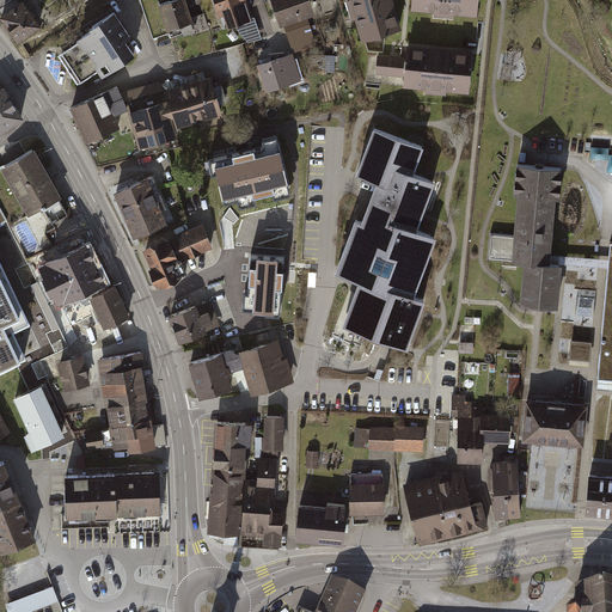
[(16,0),(0,11),(0,16),(16,38),(38,23),(23,0),(16,0)]
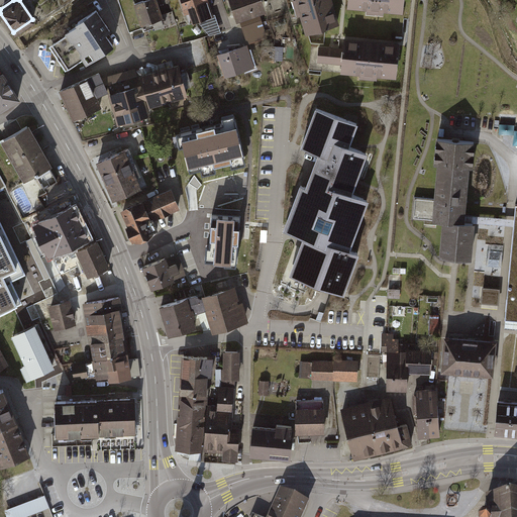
[(139,21),(133,0),(132,0),(118,0),(129,30),(141,26),(139,21)]
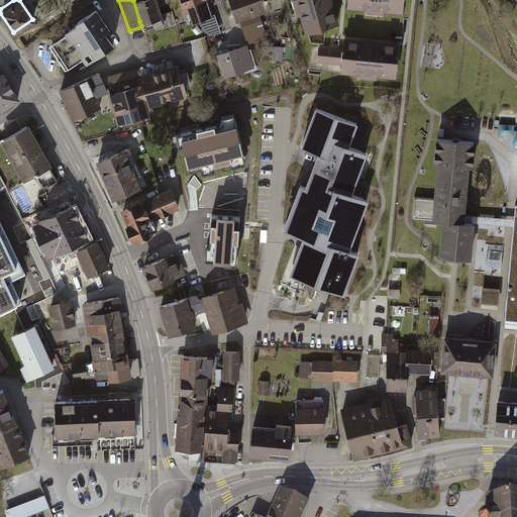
[(156,0),(133,0),(139,21),(162,14),(156,0)]
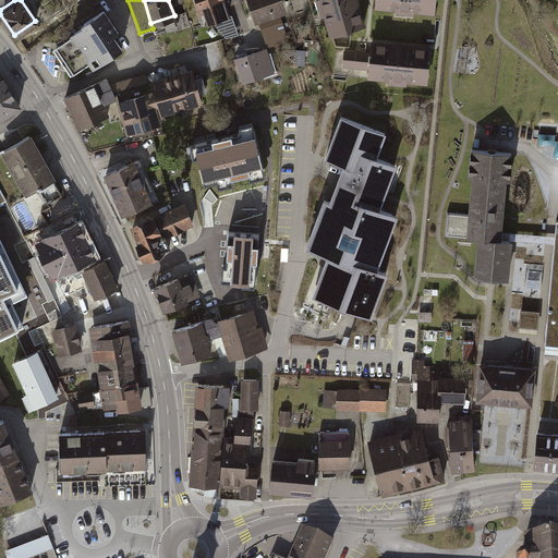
[(193,0),(198,13),(203,11),(206,23),(230,15),(225,0),(193,0)]
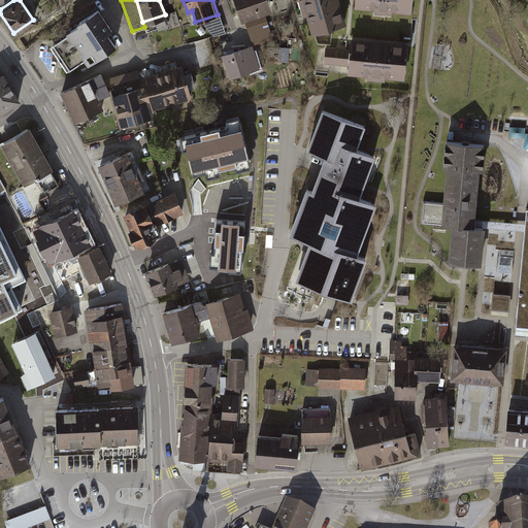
[(268,0),(234,0),(241,20),(243,19),(246,27),(267,20),(264,12),(271,9),(268,0)]
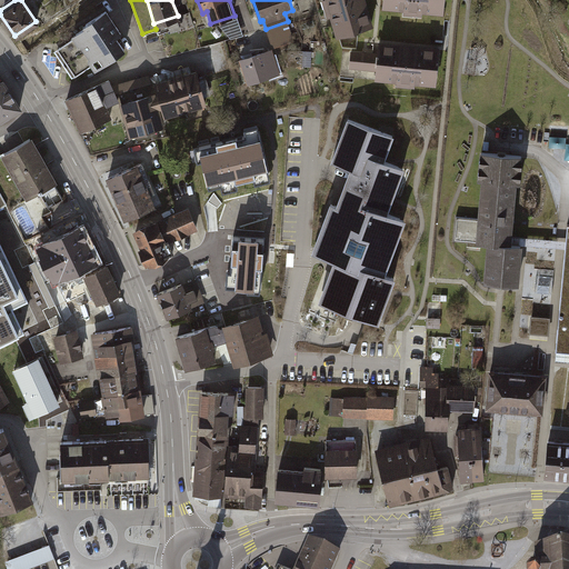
[(321,0),(327,16),(331,15),(337,33),(372,23),(365,0),(321,0)]
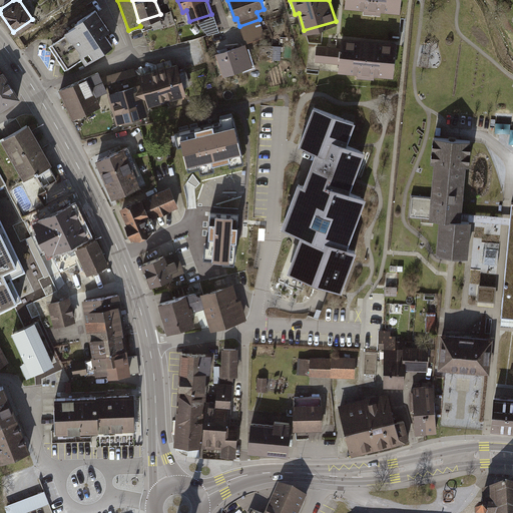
[(345,0),(345,5),(364,7),(363,11),(380,13),(381,9),(400,10),(400,0),(345,0)]
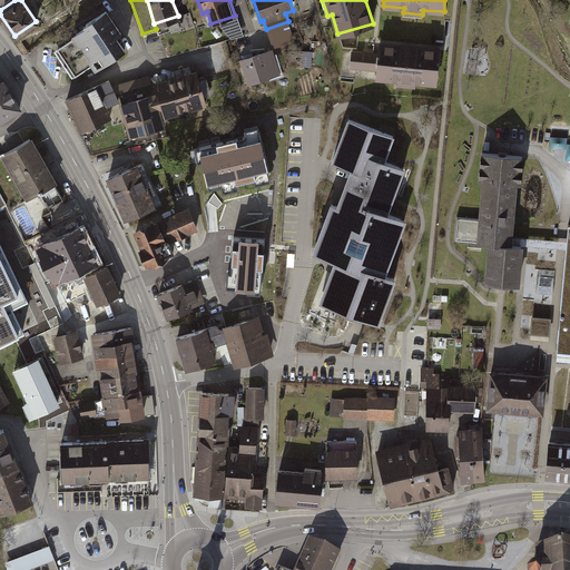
[(82,23),(69,32),(72,38),(53,50),(71,78),(90,65),(92,69),(125,47),(116,33),(121,30),(105,6),(81,21),(82,23)]
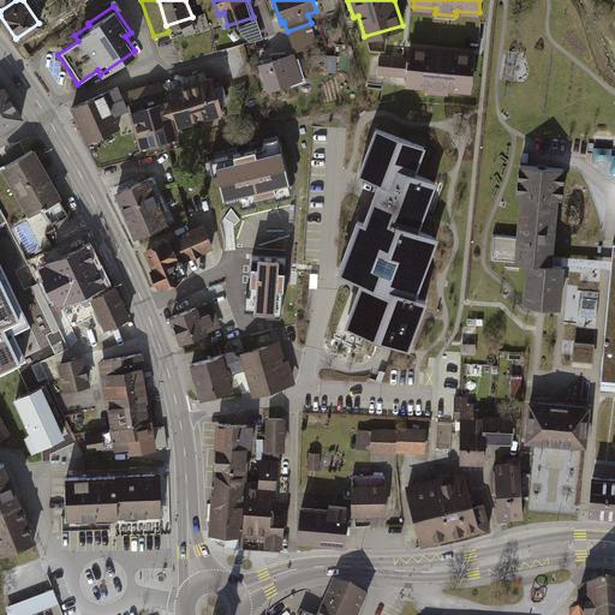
[(192,17),(166,25),(168,31),(169,37),(195,29),(196,34),(210,29),(206,13),(192,17)]
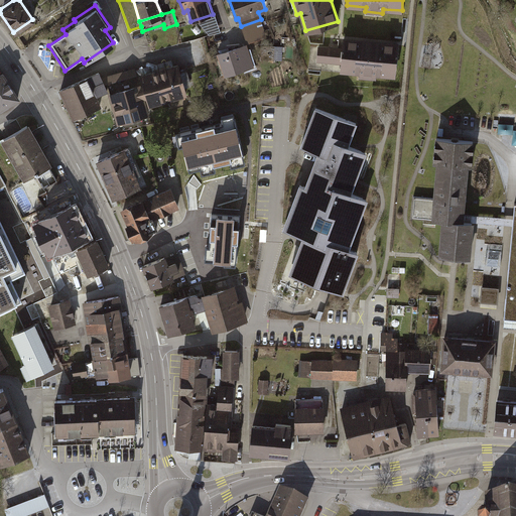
[(261,19),(241,26),(245,39),(265,32),(261,19)]
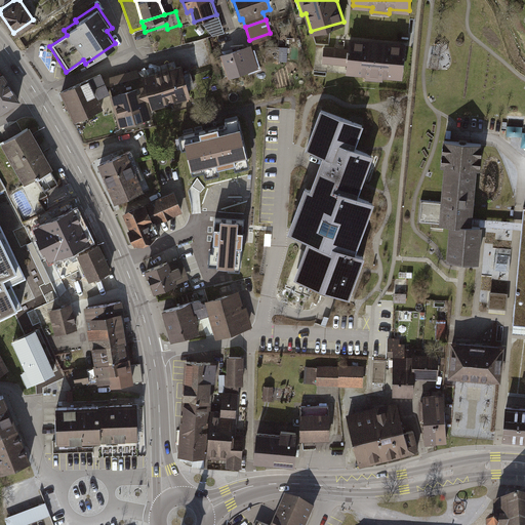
[(349,48),(324,45),(323,62),(347,64),(347,72),(365,74),(365,78),(382,79),(384,76),(402,77),(405,42),(350,37),(349,48)]
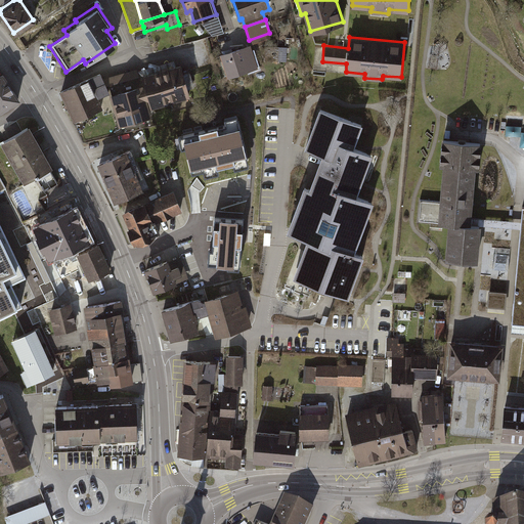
[(245,46),(220,53),(227,75),(251,68),(245,46)]
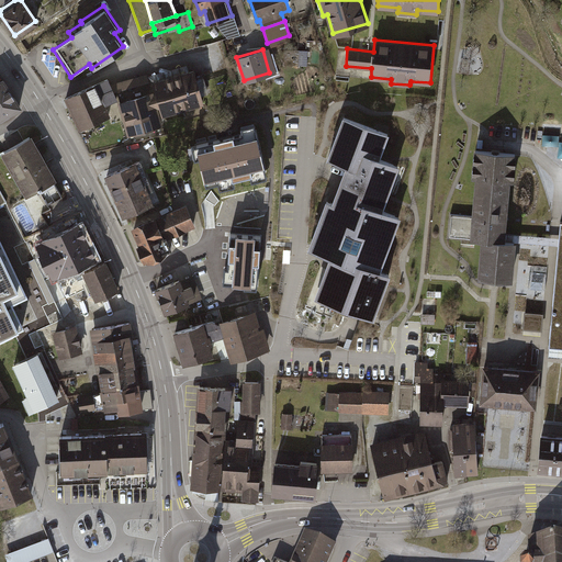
[(299,49),(284,49),(284,64),(299,64),(299,49)]
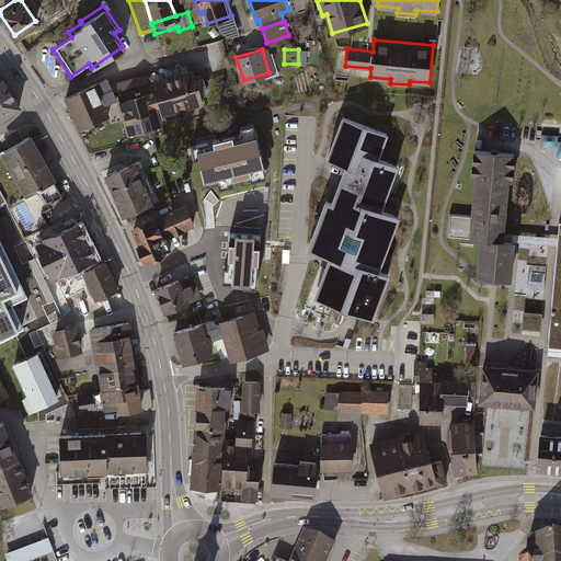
[(118,99),(116,100),(126,134),(162,124),(159,115),(204,102),(194,67),(150,79),(153,89),(118,99)]
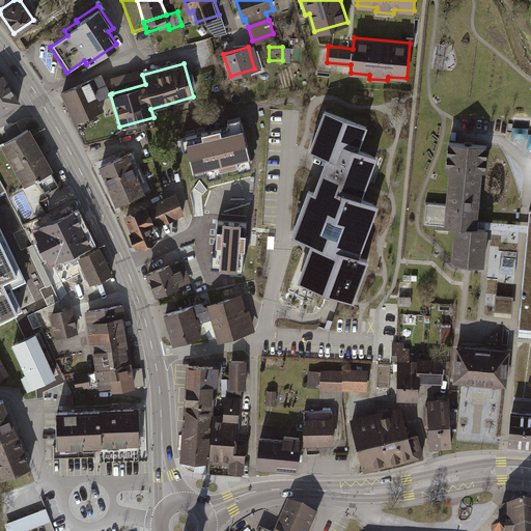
[(138,68),(105,78),(111,92),(112,93),(145,84),(142,75),(140,76),(138,68)]
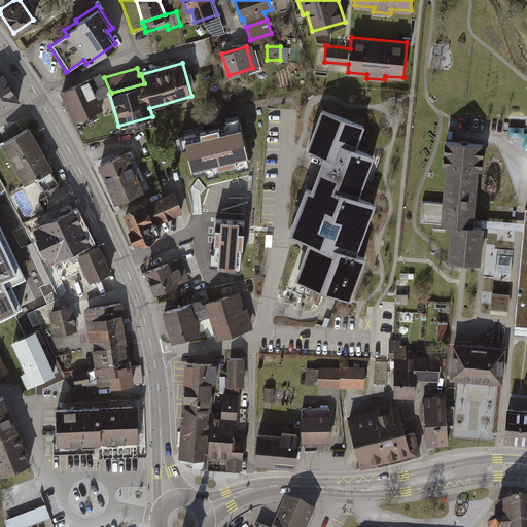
[(101,71),(60,90),(73,119),(102,106),(98,97),(110,92),(104,77),(101,71)]
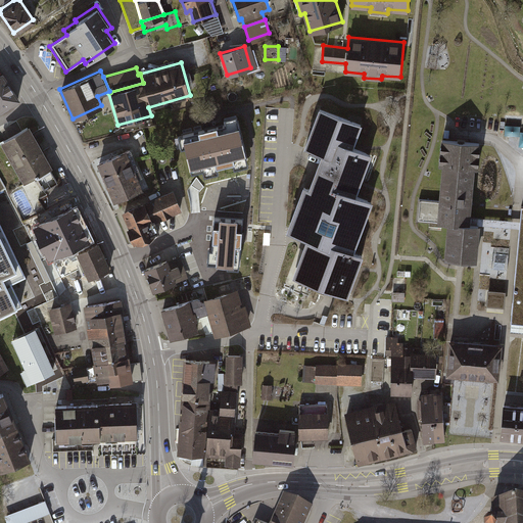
[(0,115),(21,102),(3,75),(0,77),(0,115)]
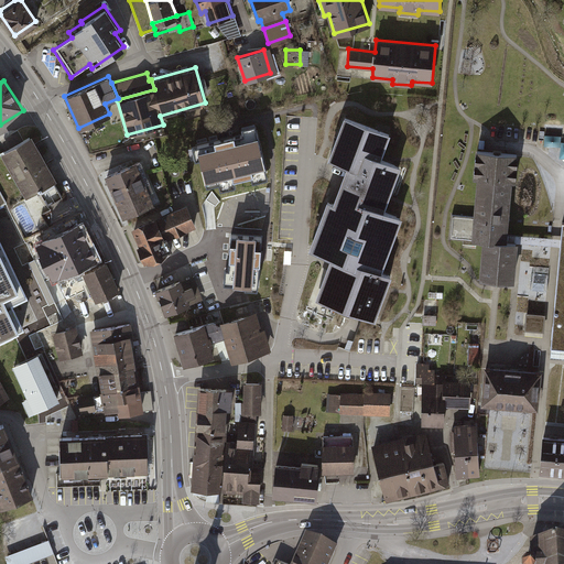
[(387,140),(339,121),(323,166),(339,173),(326,206),(323,205),(305,250),(325,258),(317,278),(333,284),(326,303),(358,315),(376,322),(393,275),(377,269),(396,219),(377,213),(393,172),(377,165),(387,140)]
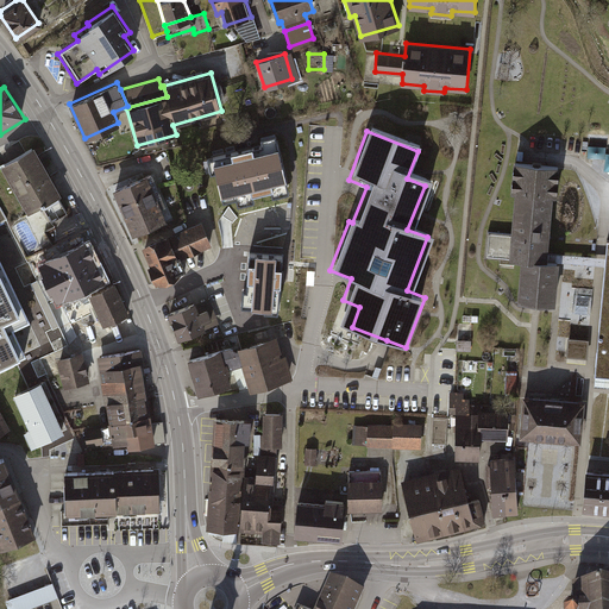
[(272,144),(211,158),(219,190),(280,175),(272,144)]
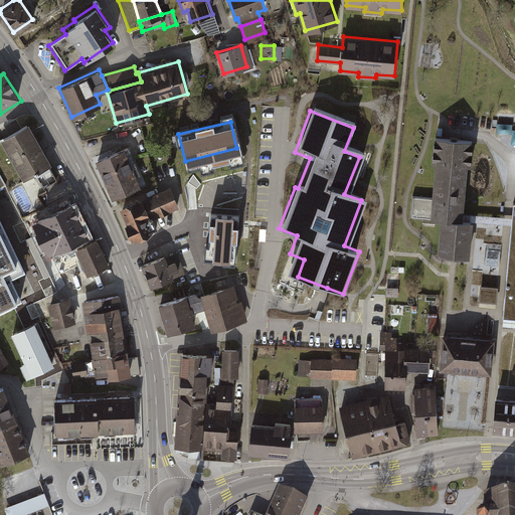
[(27,124),(0,139),(22,178),(35,171),(43,187),(56,180),(49,167),(50,167),(32,134),(27,124)]
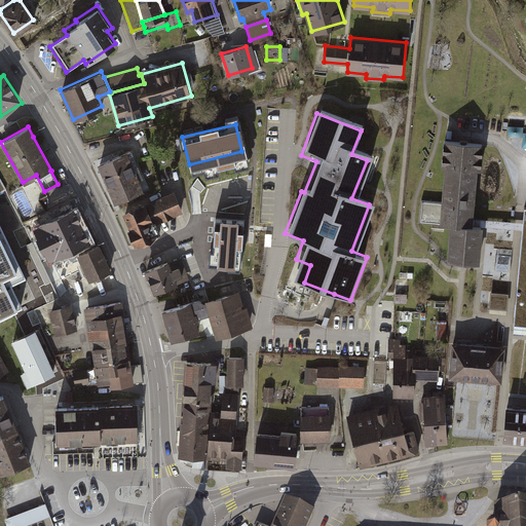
[(525,146),(525,145),(525,133),(524,133),(525,127),(510,126),(510,135),(525,136),(525,146)]
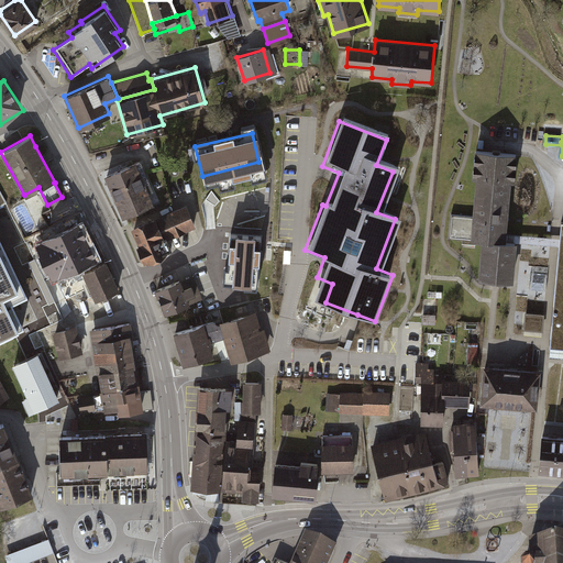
[(519,152),(475,148),(473,179),(476,179),(473,218),(452,216),(450,236),(481,240),(477,277),(514,280),(518,241),(506,240),(507,232),(511,179),(517,180),(519,152)]
